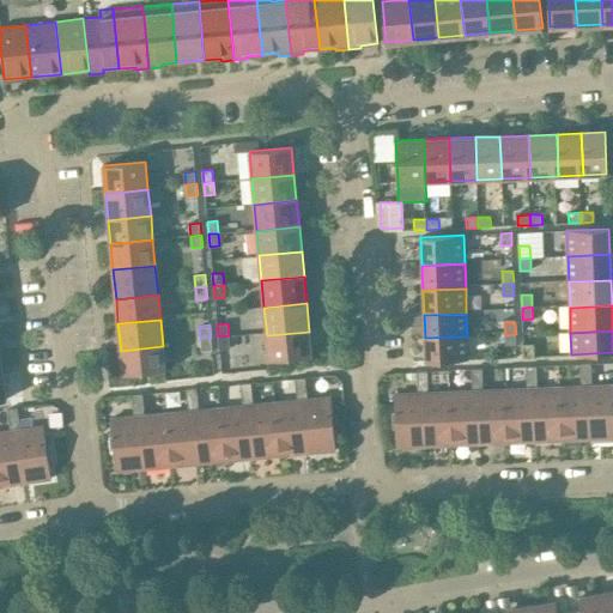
[(311,356),(309,332),(267,335),(269,359),(311,356)]
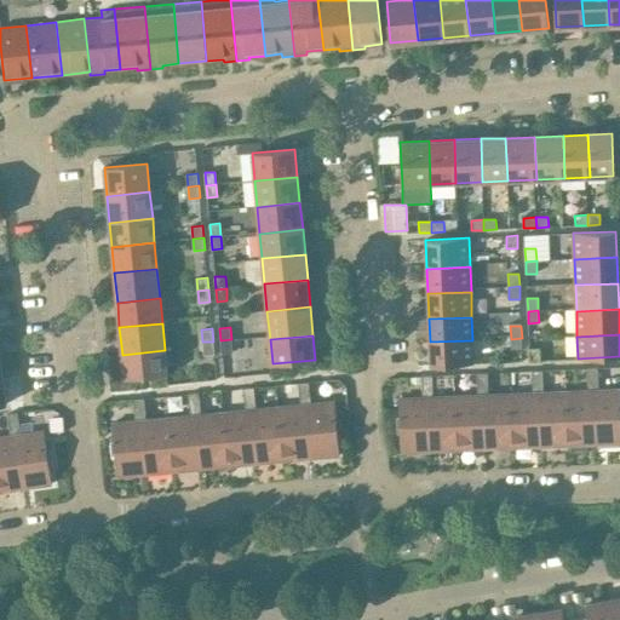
[(522,351),(522,338),(511,339),(511,351),(522,351)]
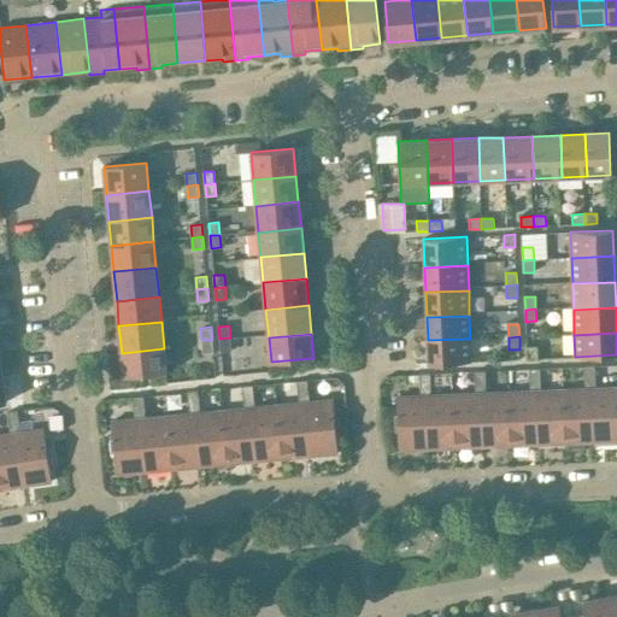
[(231,350),(230,338),(219,339),(221,351),(231,350)]
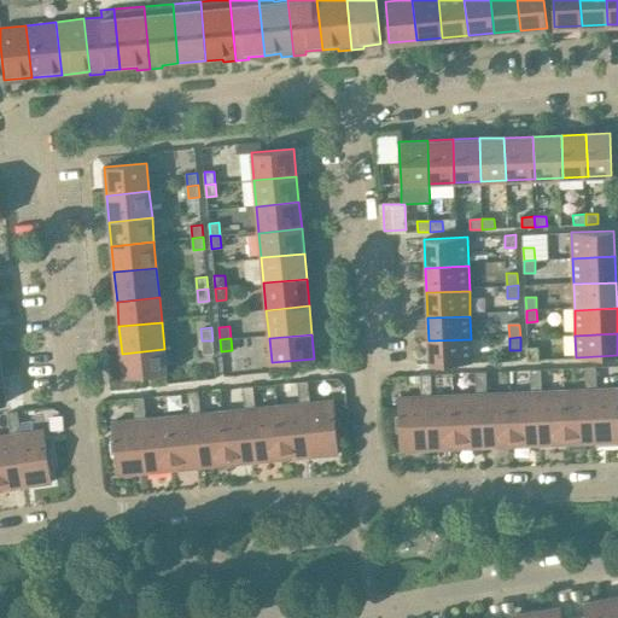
[(472,362),(471,339),(429,340),(430,365),(472,362)]
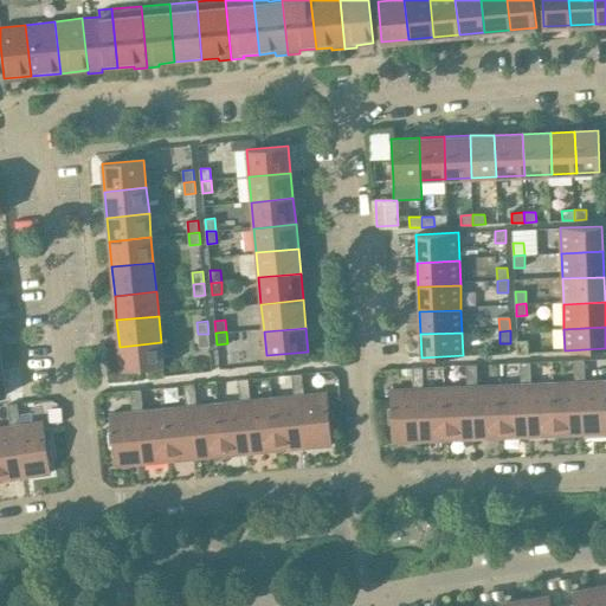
[(210,346),(208,334),(198,334),(199,347),(210,346)]
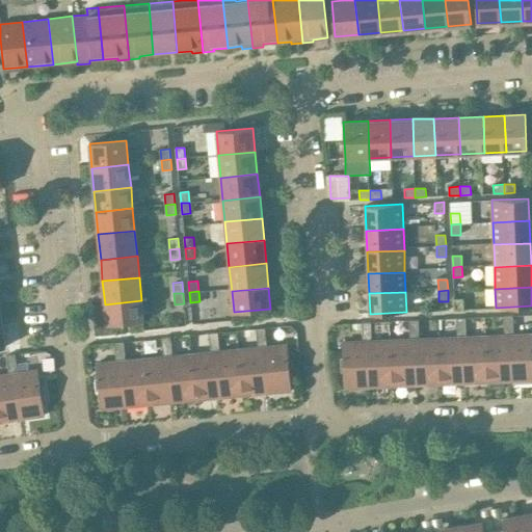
[(463,310),(463,299),(454,299),(455,310),(463,310)]
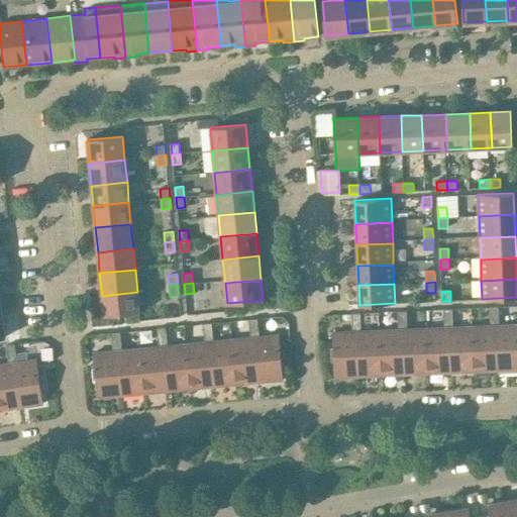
[(139,312),(137,292),(102,296),(103,315),(139,312)]
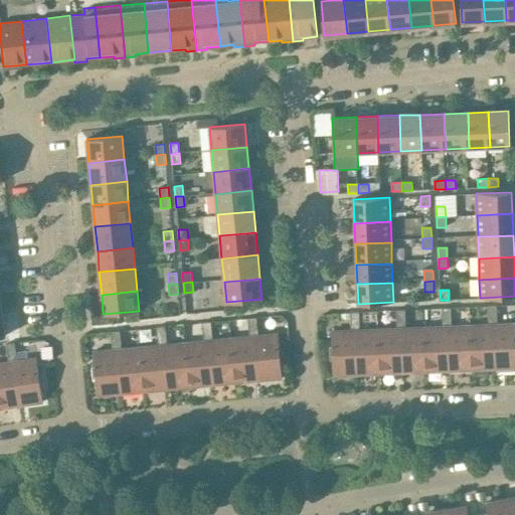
[(495,369),(492,306),(488,306),(489,324),(470,325),(472,370),(495,369)]
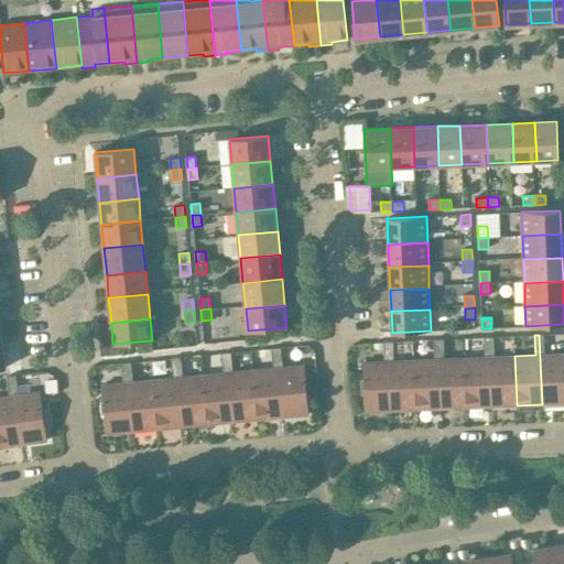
[(563,353),(544,355),(543,335),(539,335),(542,404),(563,402),(563,353)]
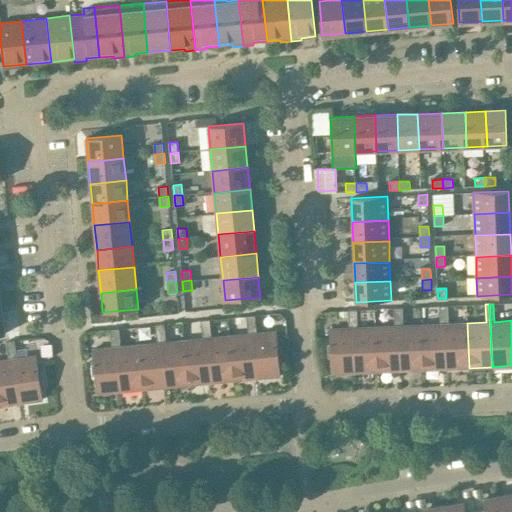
[(446,369),(444,306),(439,306),(440,324),(422,325),(424,370),(446,369)]
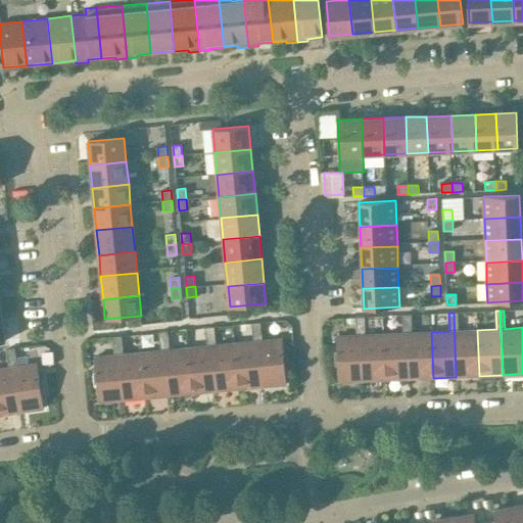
[(479,376),(477,330),(459,331),(458,313),(454,313),(456,377),(479,376)]
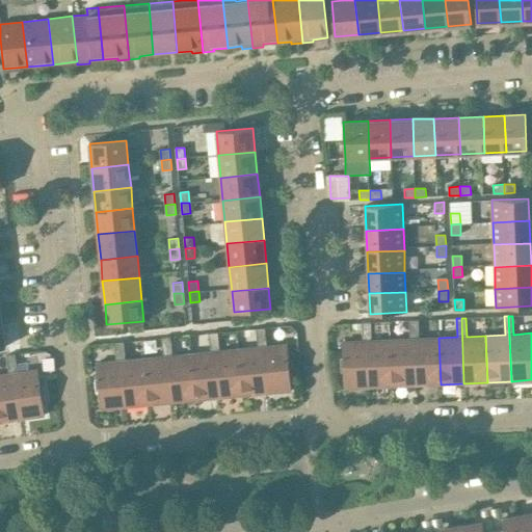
[(417,386),(414,320),(409,320),(410,339),(391,340),(393,387),(417,386)]
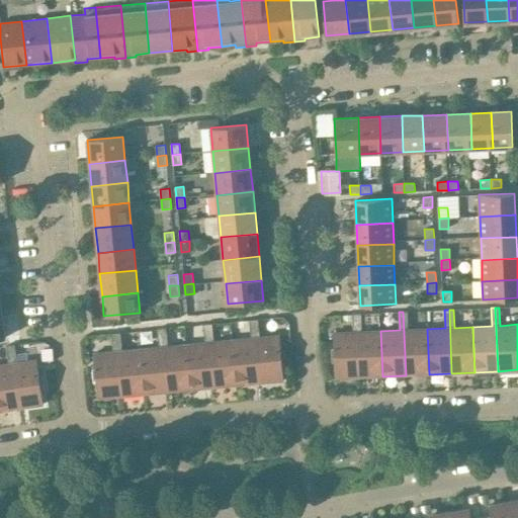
[(429,374),(427,329),(408,330),(408,312),(403,312),(406,375),(429,374)]
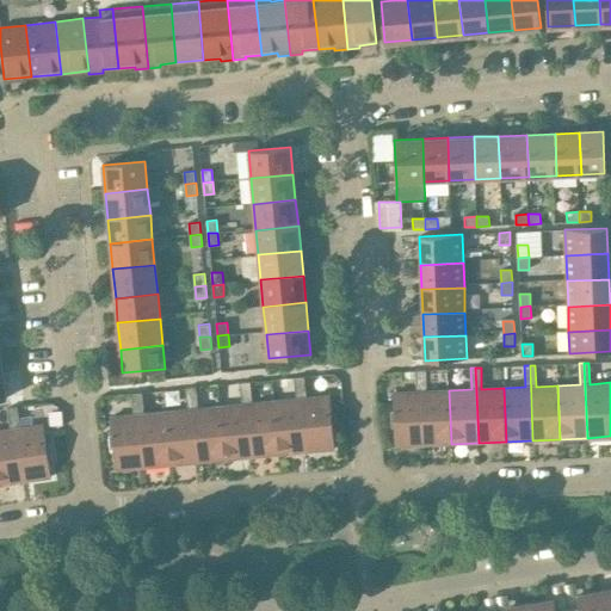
[(424,444),(420,370),(415,370),(417,392),(394,393),(394,411),(390,411),(392,427),(395,427),(395,446),(424,444)]
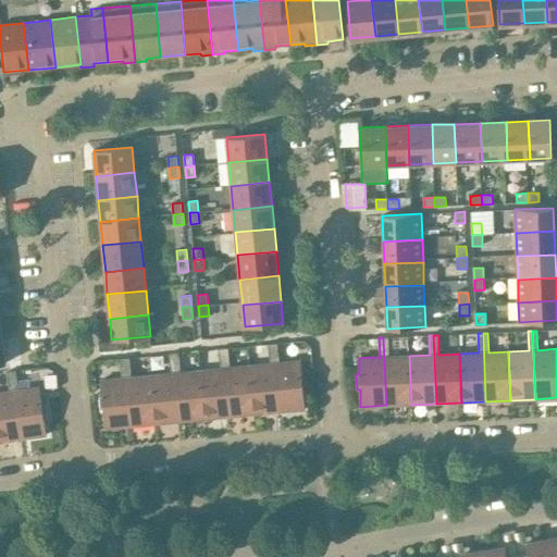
[(411,405),(409,356),(390,357),(388,337),(383,337),(386,405),(411,405)]
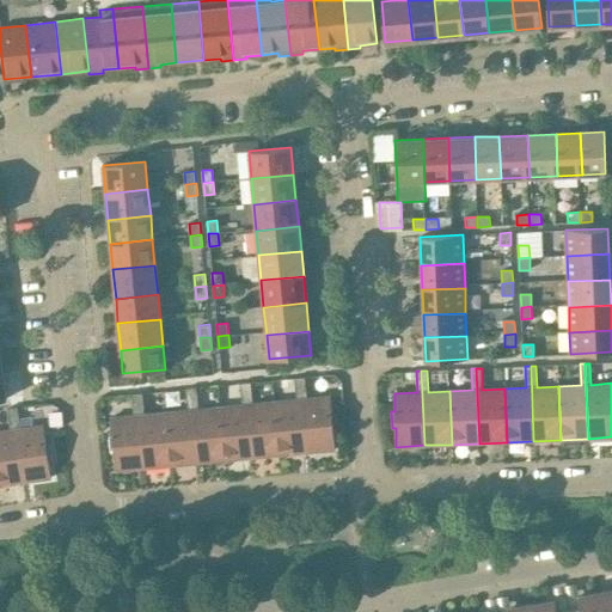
[(307,452),(300,378),(294,378),(297,399),(275,402),(280,454),(307,452)]
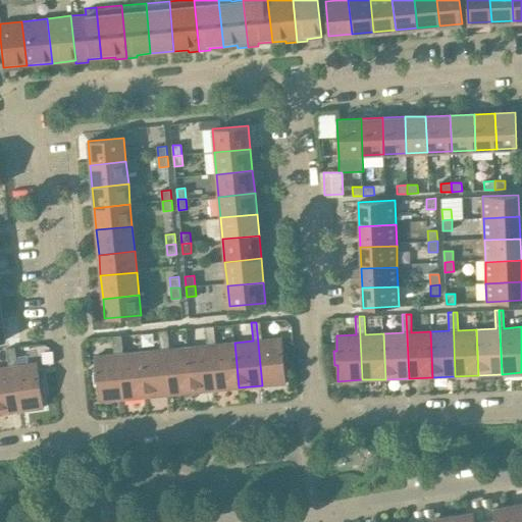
[(262,340),(260,322),(256,322),(262,385),(286,383),(284,368),(288,367),(285,353),(283,353),(281,337),(262,340)]
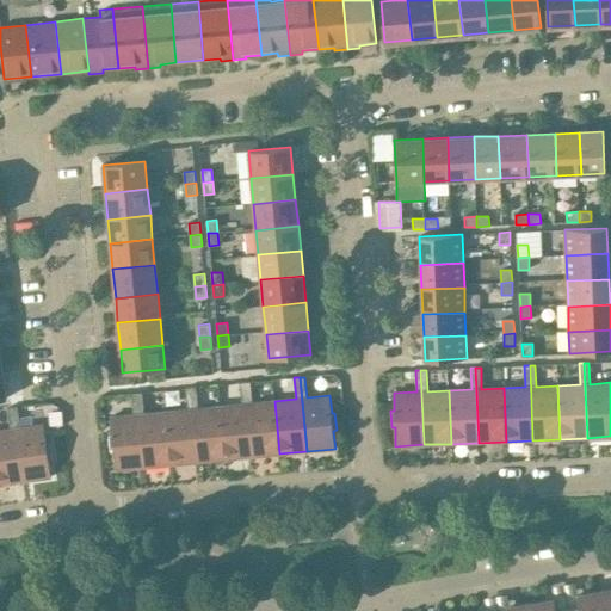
[(252,457),(245,382),(240,383),(242,403),(220,406),(226,460),(252,457)]
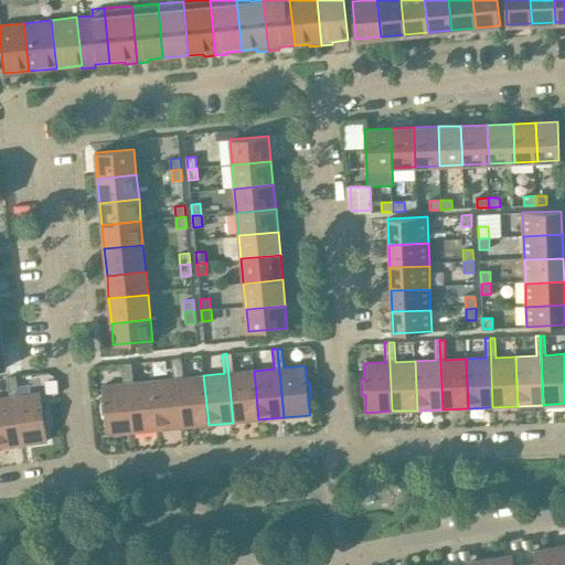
[(258,419),(254,371),(233,373),(232,353),(226,353),(233,423),(258,419)]
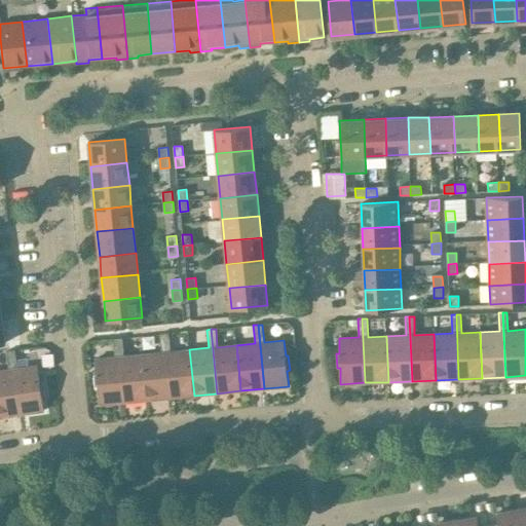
[(194,396),(189,349),(171,351),(168,333),(164,334),(171,398),(194,396)]
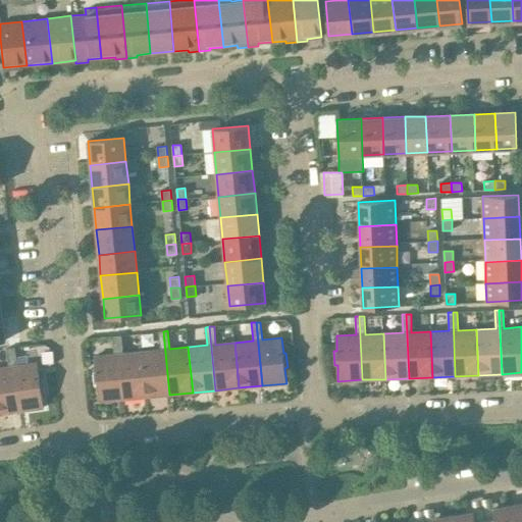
[(169,395),(163,331),(159,331),(160,350),(142,352),(146,397),(169,395)]
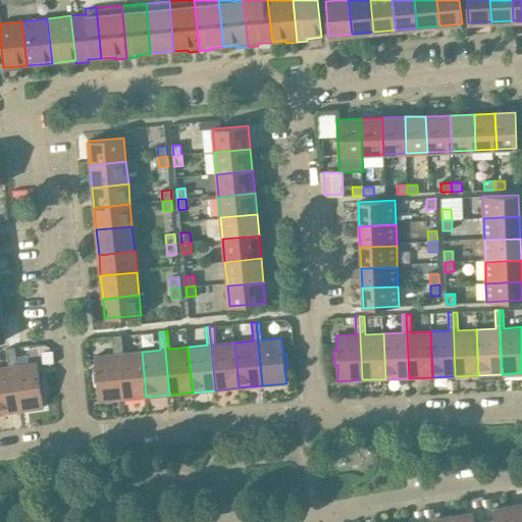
[(123,399),(117,335),(112,336),(114,354),(95,356),(96,372),(93,372),(95,386),(98,385),(99,402),(123,399)]
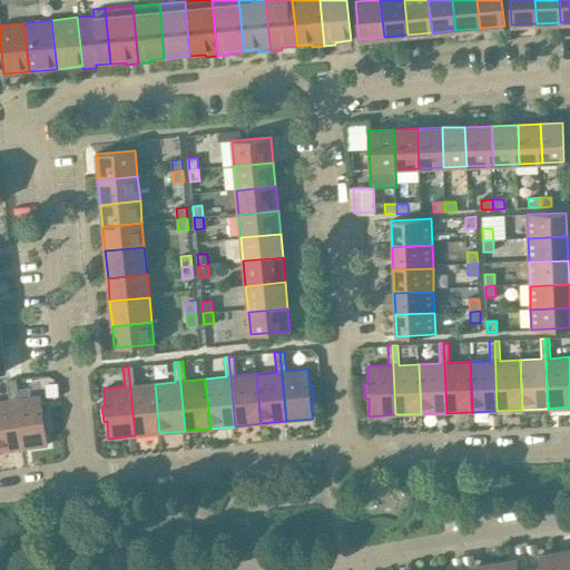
[(159,433),(155,384),(135,385),(133,366),(128,366),(135,435),(159,433)]
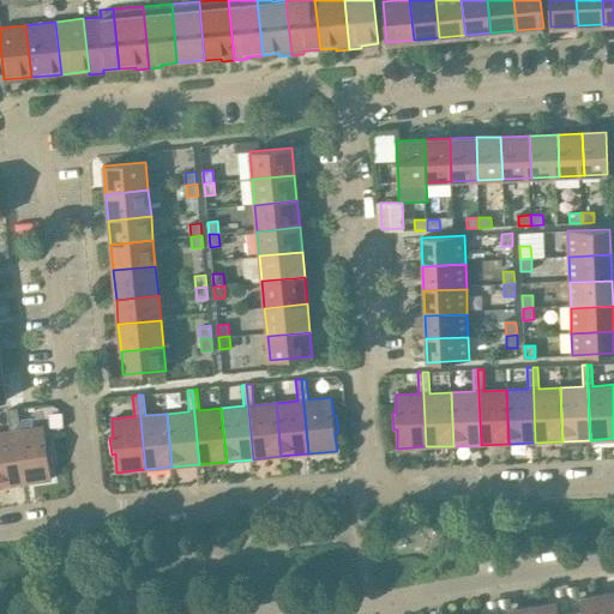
[(0,487),(24,483),(16,431),(12,409),(7,410),(10,432),(2,433),(0,433),(0,487)]
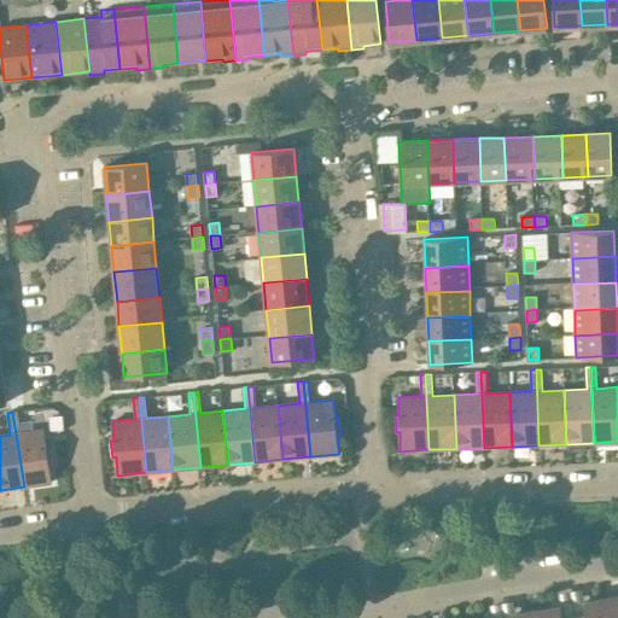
[(12,412),(16,433),(24,487),(52,483),(50,465),(52,464),(50,447),(47,447),(44,429),(21,432),(17,412),(12,412)]
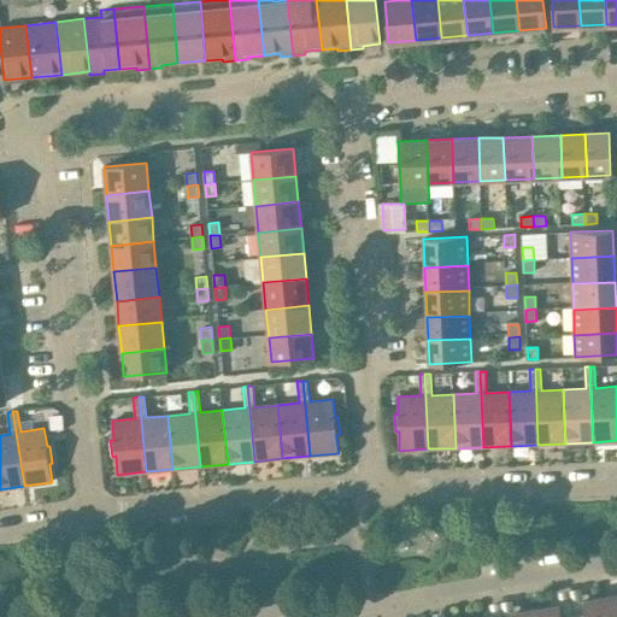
[(616,616),(616,594),(605,597),(609,616),(616,616)]
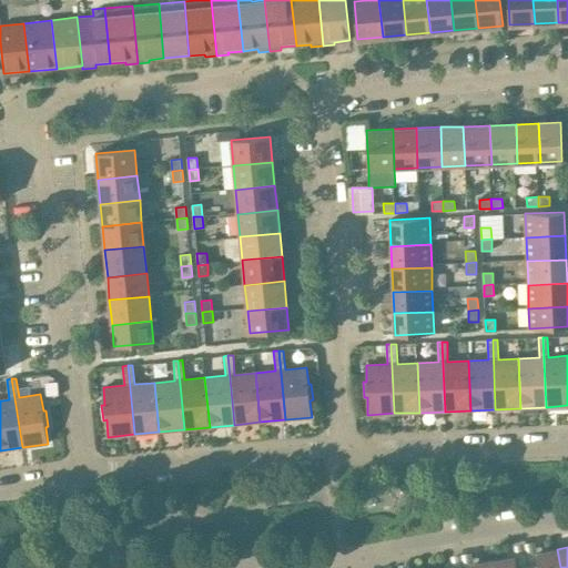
[(560,567),(557,549),(536,553),(538,564),(527,566),(527,567),(560,567)]
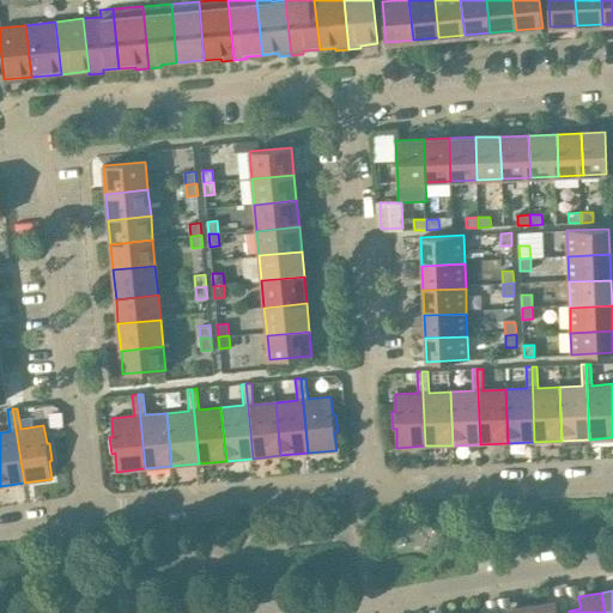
[(569,612),(569,611),(558,612),(556,600),(533,605),(534,612),(569,612)]
